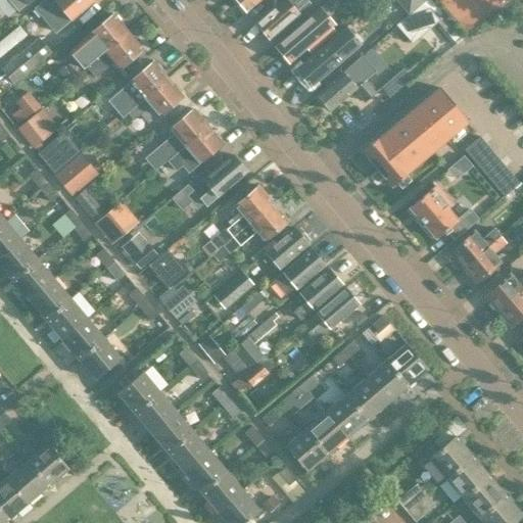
[(7,0),(18,12),(32,0),(7,0)]
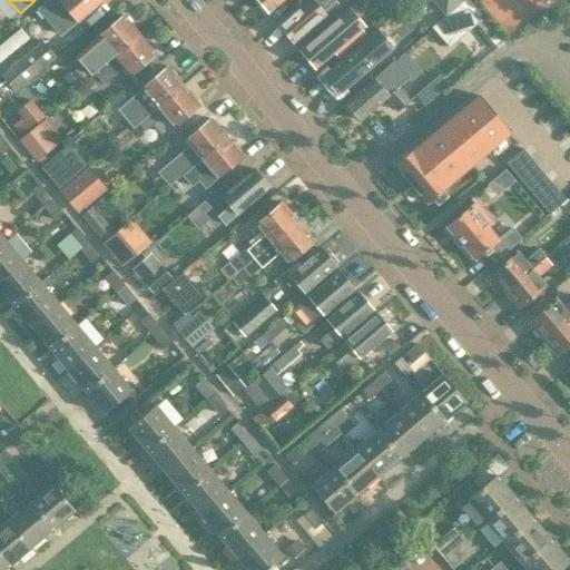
[(35,9),(26,17),(43,38),(71,15),(77,21),(101,0),(48,0),(37,10),(35,9)]
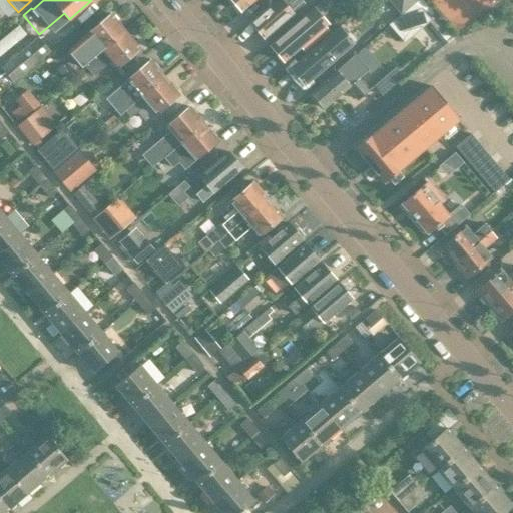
[(230,0),(240,12),(254,0),(230,0)]
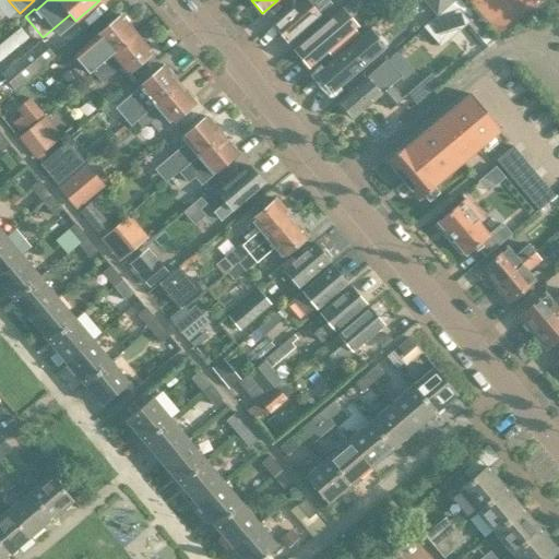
[(300,0),(273,24),(287,42),(319,16),(310,6),(317,0),(300,0)]
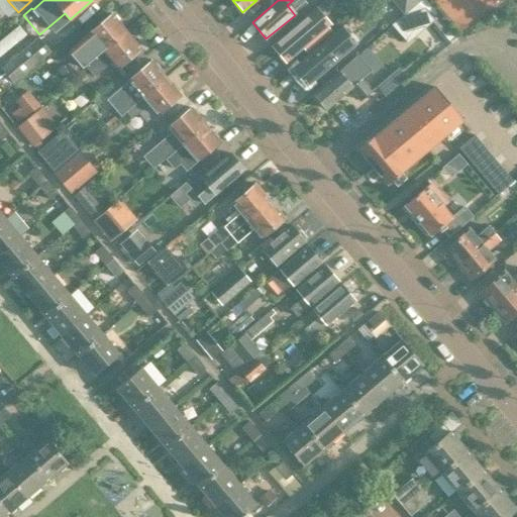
[(391,0),(403,14),(418,0),(391,0)]
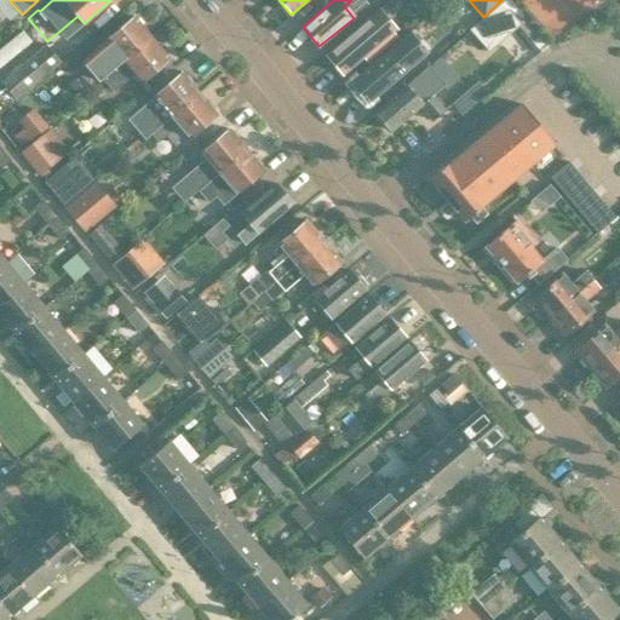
[(500,4),(470,30),(488,52),(520,24),(500,4)]
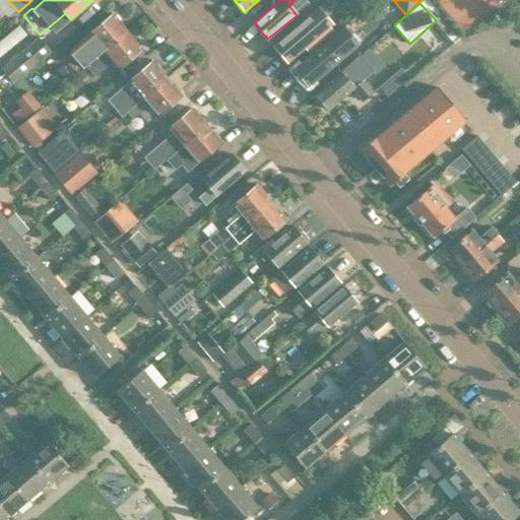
[(318,7),(273,46),(286,63),(304,49),(307,53),(331,33),(327,28),(332,24),(318,7)]
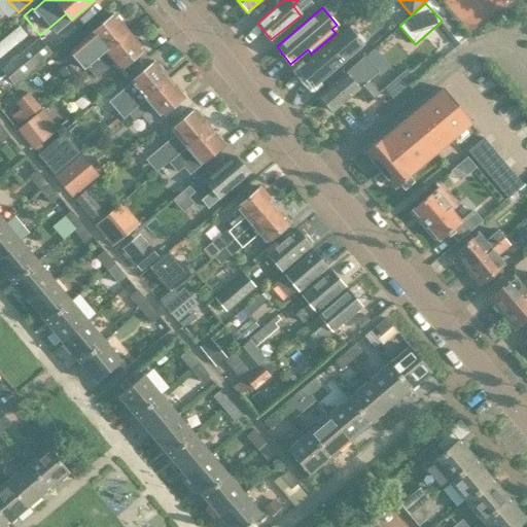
[(91,34),(70,53),(83,68),(86,66),(129,31),(113,13),(90,34),(91,34)]
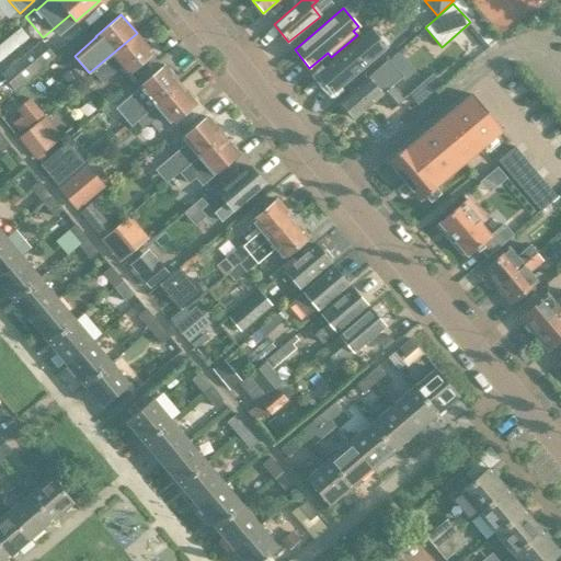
[(370,30),(316,76),(331,93),(386,47),(370,30)]
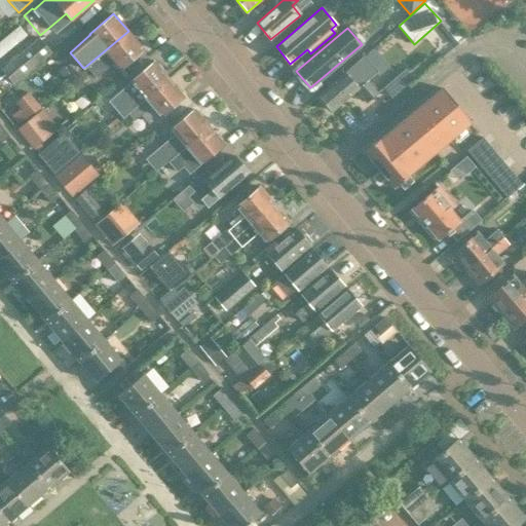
[(128,31),(86,66),(94,74),(96,77),(113,63),(119,70),(144,49),(128,31)]
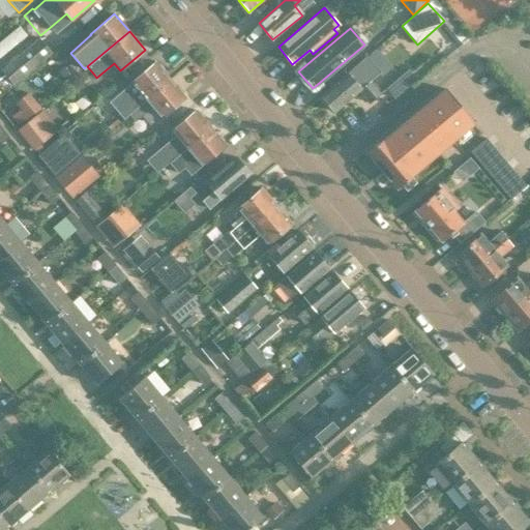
[(1,70),(0,71),(0,81),(7,90),(13,85),(52,53),(38,37),(0,69),(1,70)]
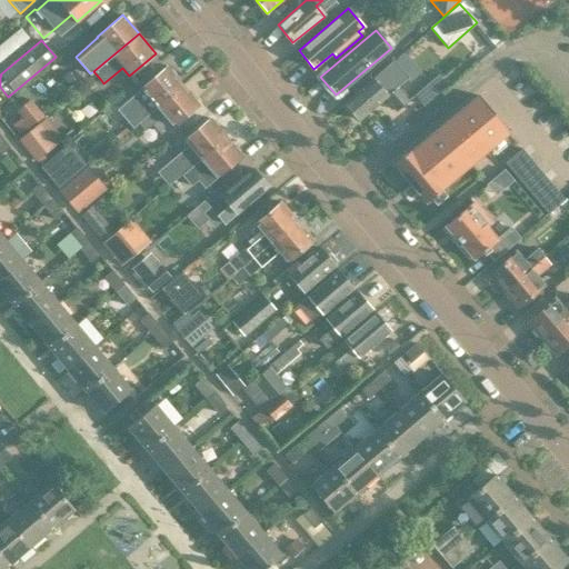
[(381,71),(343,103),(358,121),(386,98),(396,111),(407,101),(396,88),(408,78),(393,60),(381,71)]
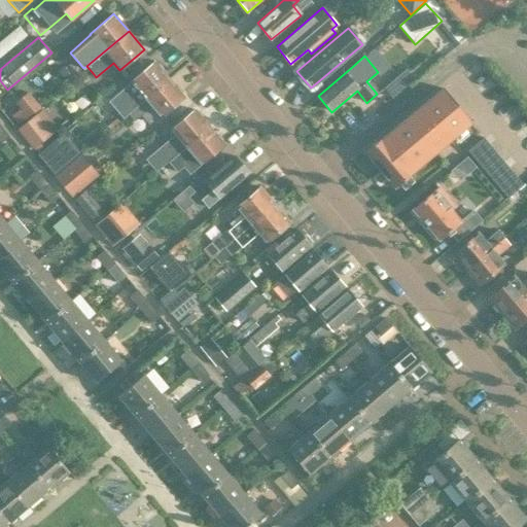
[(123,108),(117,112),(123,119),(129,114),(170,79),(163,72),(164,69),(160,64),(156,64),(155,63),(132,83),(121,92),(131,101),(123,108)]
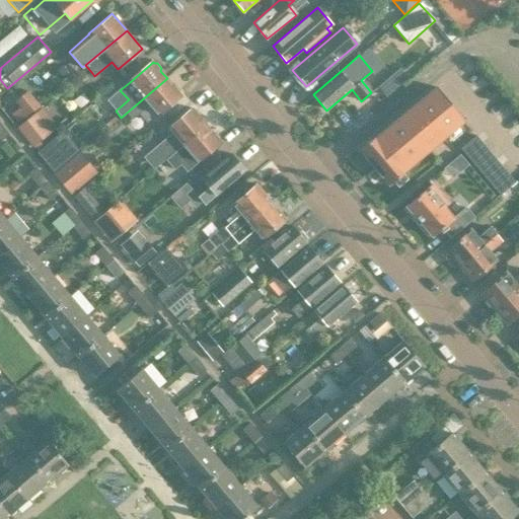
[(167,78),(127,113),(132,120),(139,114),(146,123),(157,114),(158,116),(180,95),(179,93),(180,90),(176,85),(173,86),(167,78)]
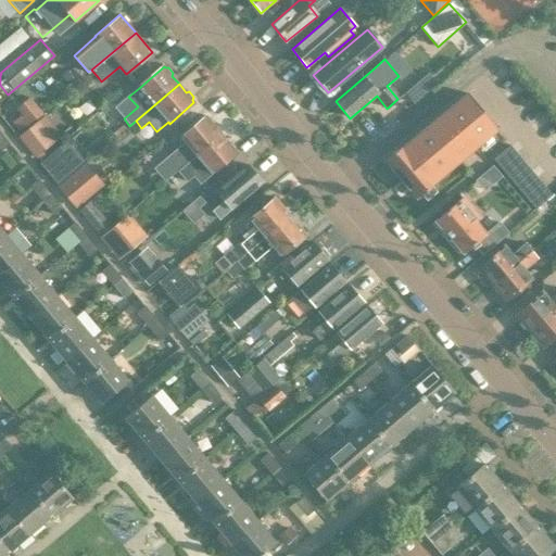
[(401,146),(386,159),(417,198),(433,185),(432,184),(496,130),(466,93),(402,147),(401,146)]
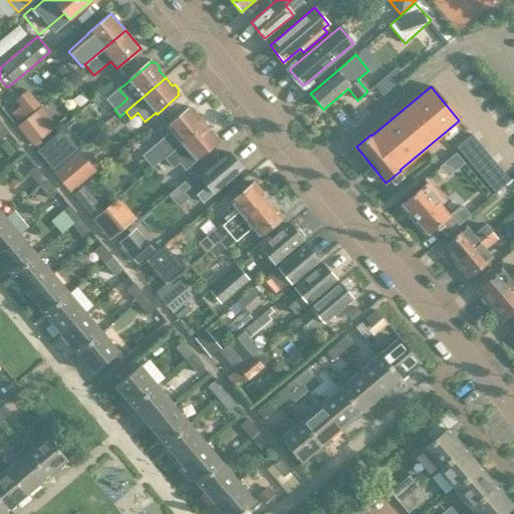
[(10,113),(16,121),(39,103),(28,89),(14,100),(19,106),(10,113)]
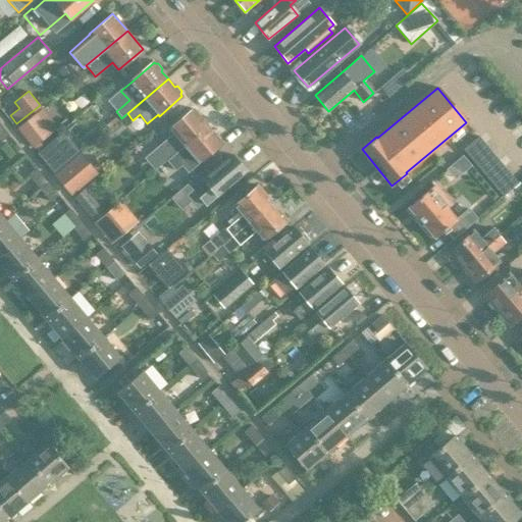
[(156,148),(165,159),(207,125),(200,117),(201,114),(197,109),(194,110),(192,108),(169,127),(173,134),(156,148)]
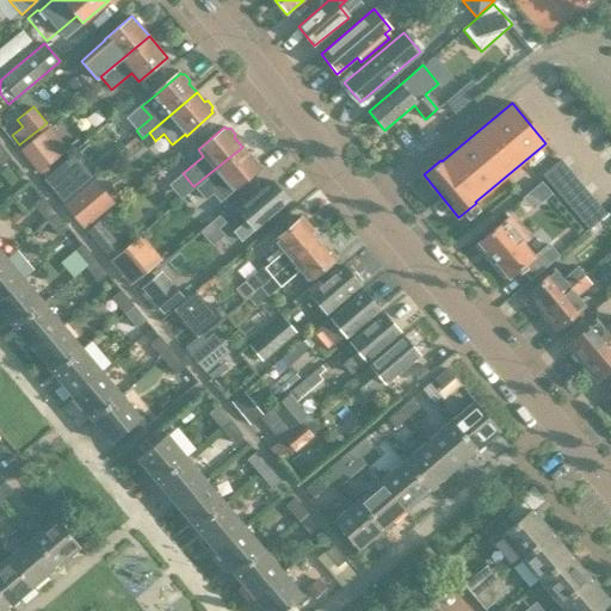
[(60,155),(42,133),(20,150),(38,173),(60,155)]
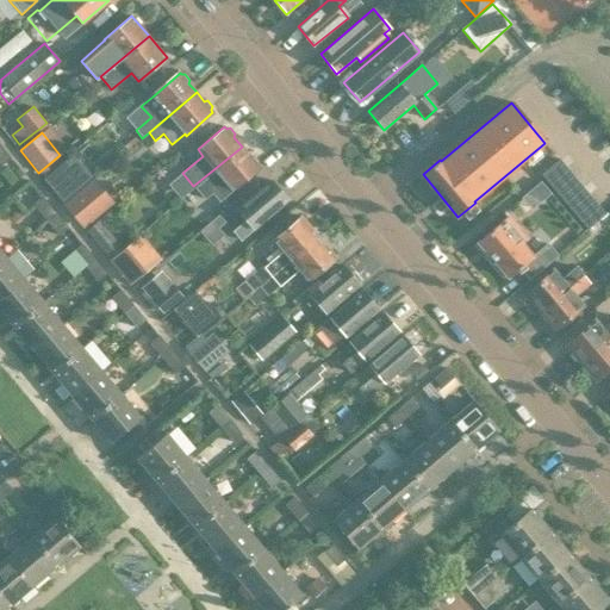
[(11,159),(0,145),(0,163),(1,166),(11,159)]
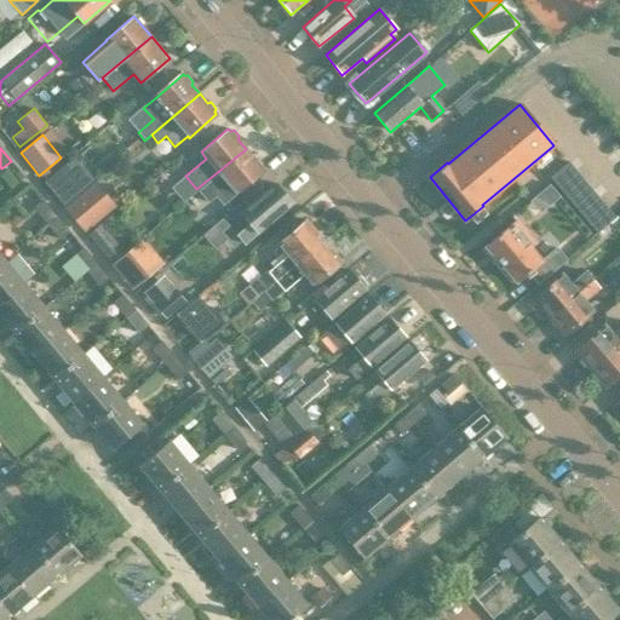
[(246,149),(196,189),(207,201),(228,184),(235,193),(263,168),(260,166),(262,162),(257,158),(254,158),(246,149)]
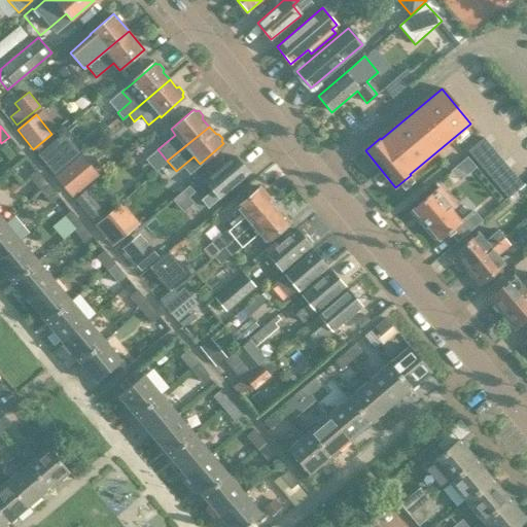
[(484,137),(467,150),(475,157),(490,145),(484,137)]
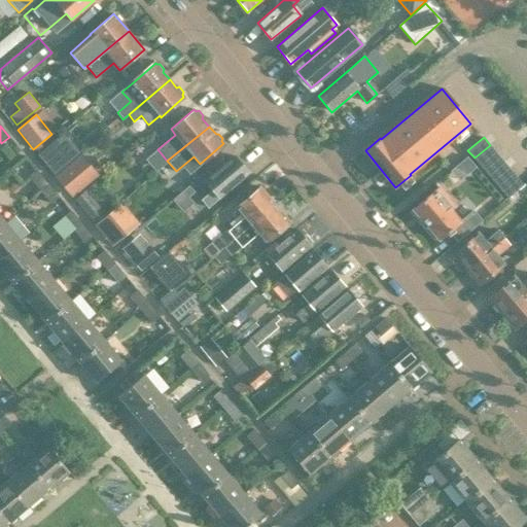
[(55,140),(37,154),(54,174),(71,160),(55,140)]
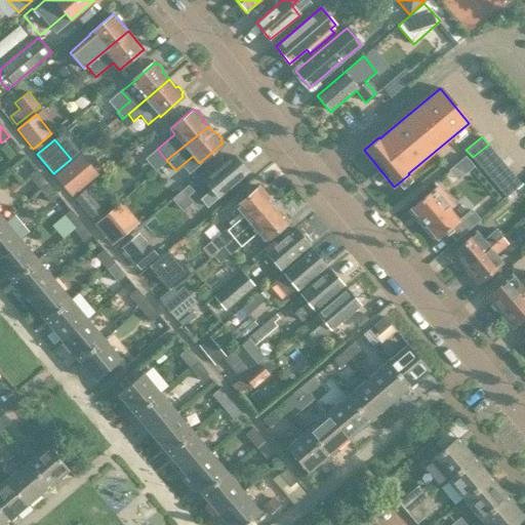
[(488,145),(473,157),(479,165),(494,152),(488,145)]
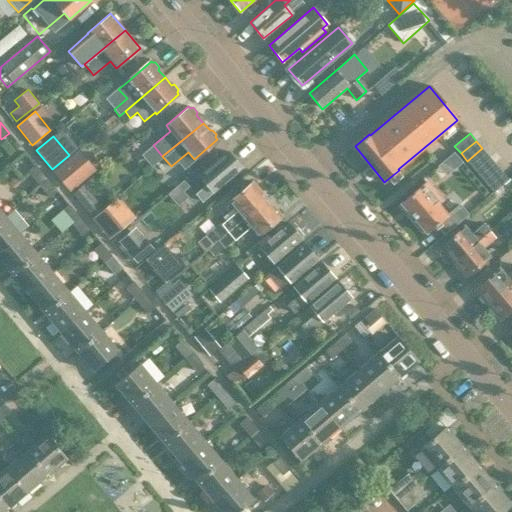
[(482,148),(467,161),(473,169),(489,156),(482,148)]
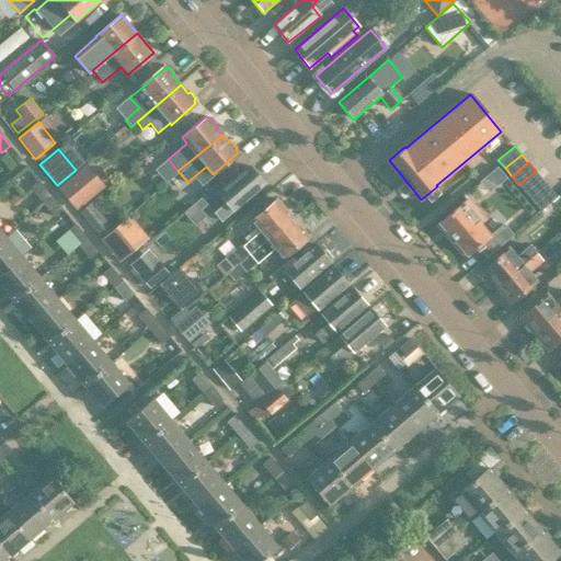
[(264,183),(249,167),(217,193),(227,204),(216,214),(221,219),(264,183)]
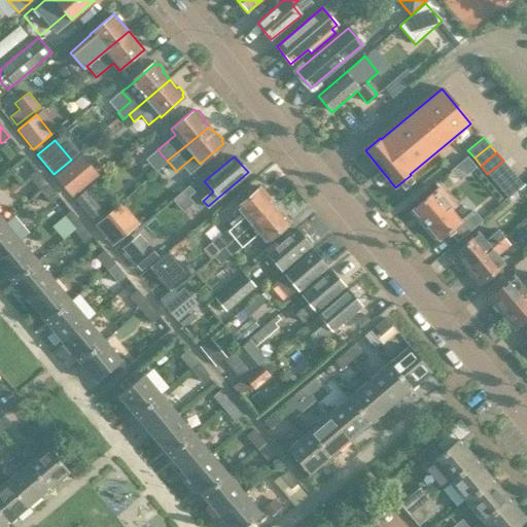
[(503,161),(487,174),(494,182),(510,169),(503,161)]
